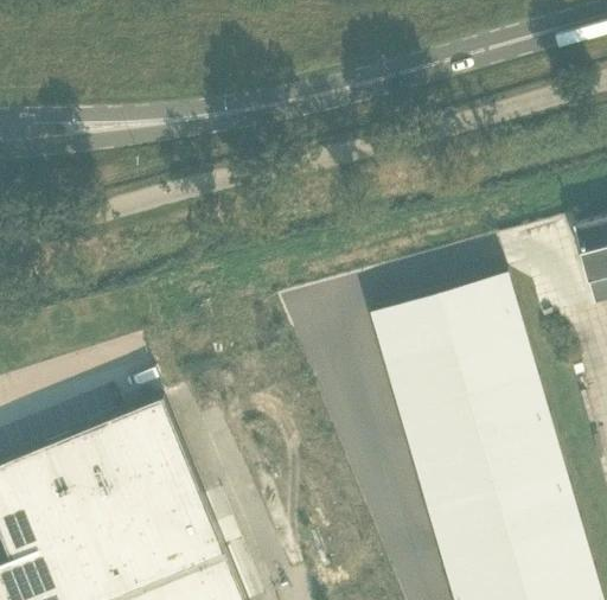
[(595,302),(606,299),(606,217),(575,227),(595,302)]
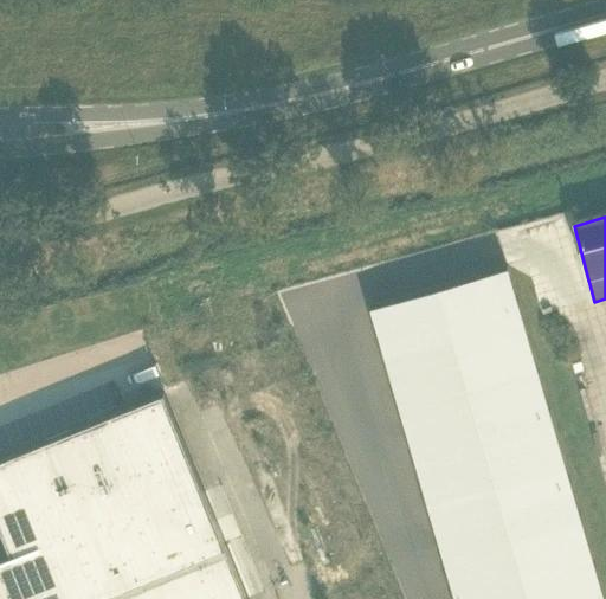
[(600,598),(555,437),(507,271),(371,311),(407,437),(453,598),(600,598)]
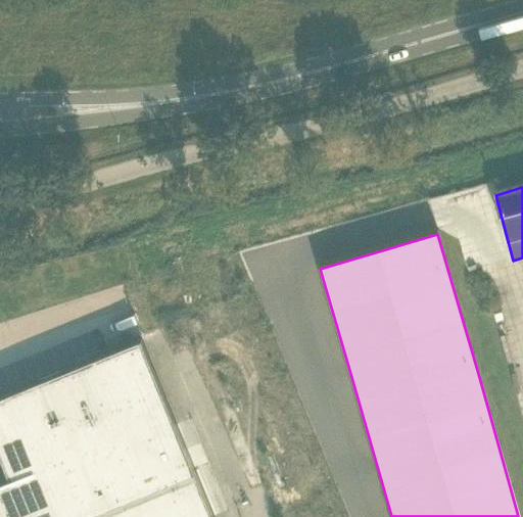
[(290,390),(333,373),(294,274),(251,291),(290,390)]
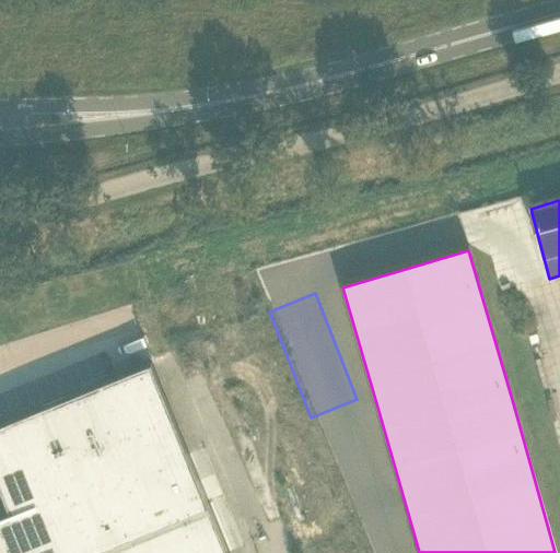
[(342,486),(325,493),(273,350),(224,367),(290,552),(356,552),(346,525),(356,521),(342,486)]
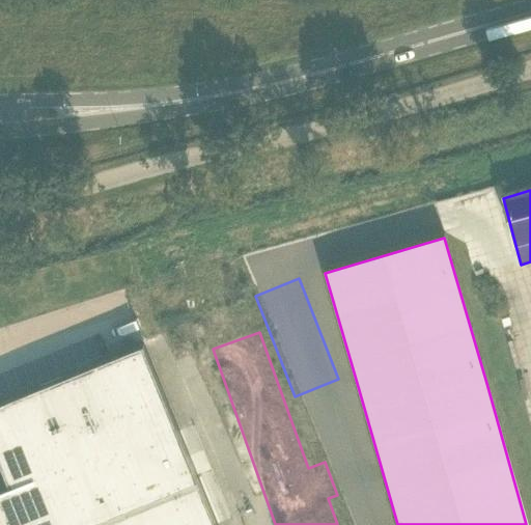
[(98,524),(198,484),(150,366),(142,348),(0,406),(0,463),(12,494),(0,498),(0,524),(70,524),(78,521),(79,524),(98,524)]
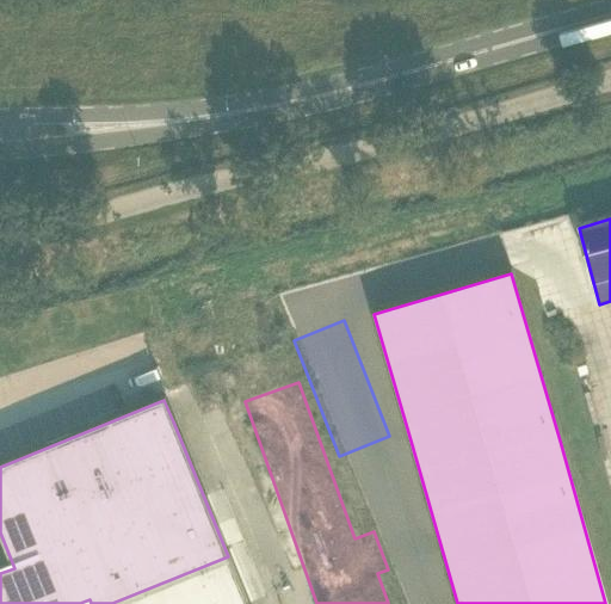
[(247,603),(228,556),(112,603),(91,603),(90,599),(80,603),(247,603)]
